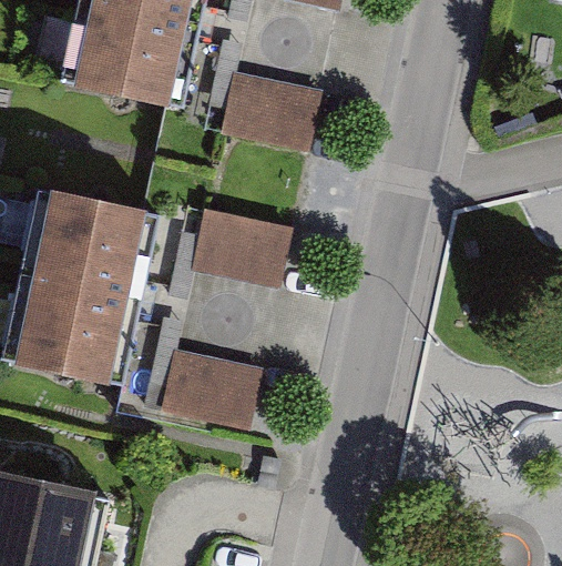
[(74,0),(58,83),(181,109),(204,0),(74,0)]
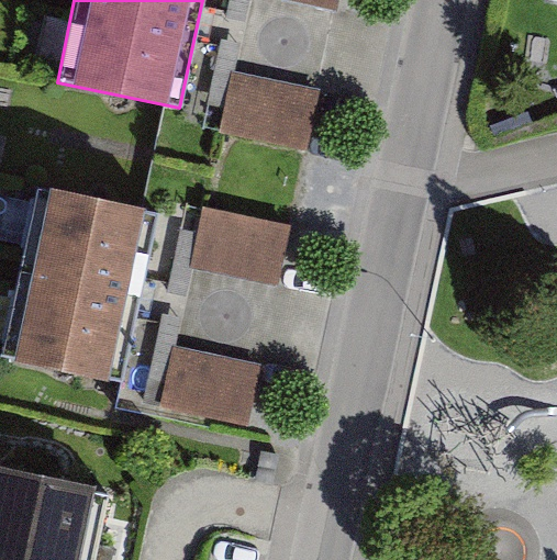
[(319,86),(235,67),(221,126),(305,146),(319,86)]
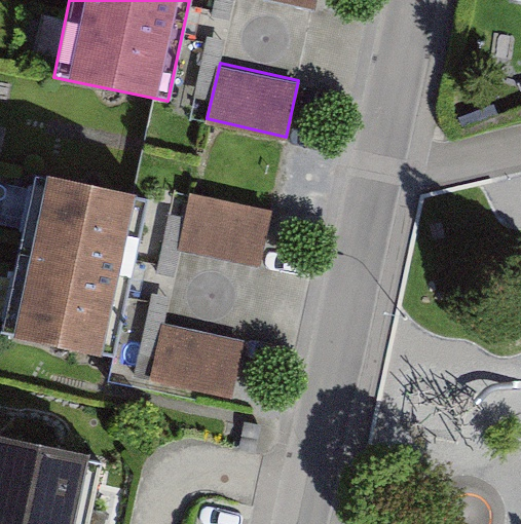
[(33,177),(0,335),(114,359),(147,199),(33,177)]
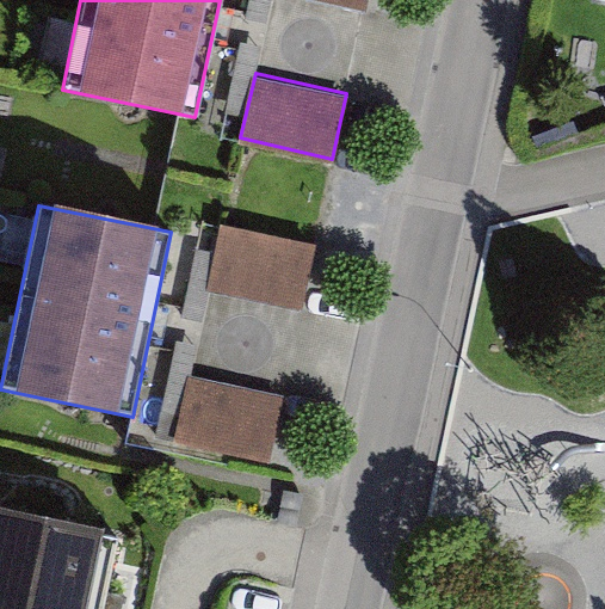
[(313,245),(222,225),(208,290),(298,311),(313,245)]
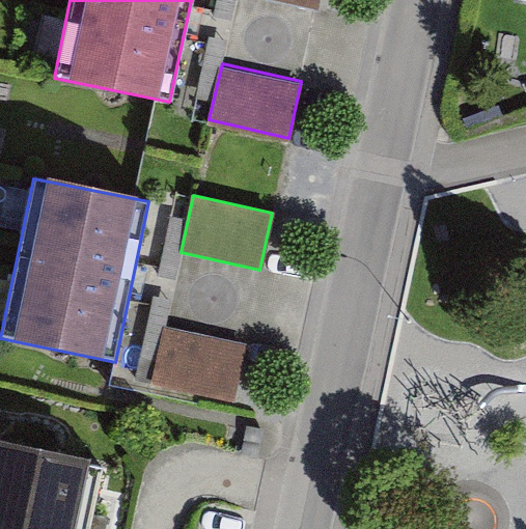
[(243,343),(163,325),(150,382),(229,399),(243,343)]
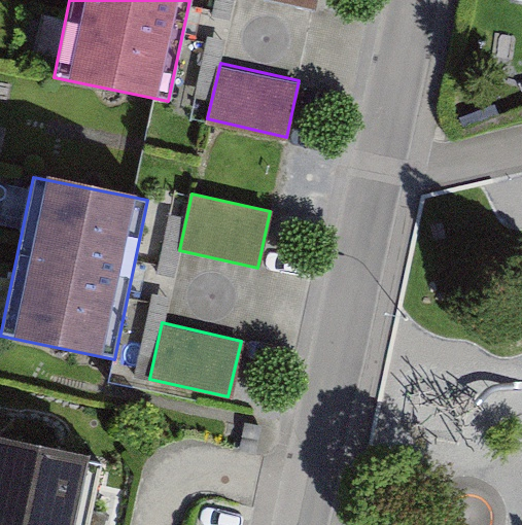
[(85,524),(97,475),(0,454),(0,524),(85,524)]
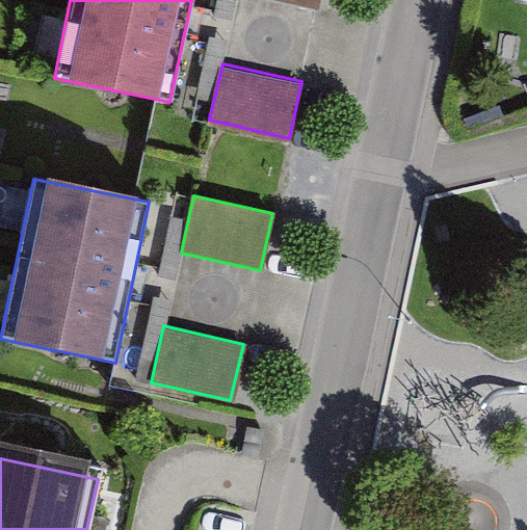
All buildings are outlined.
